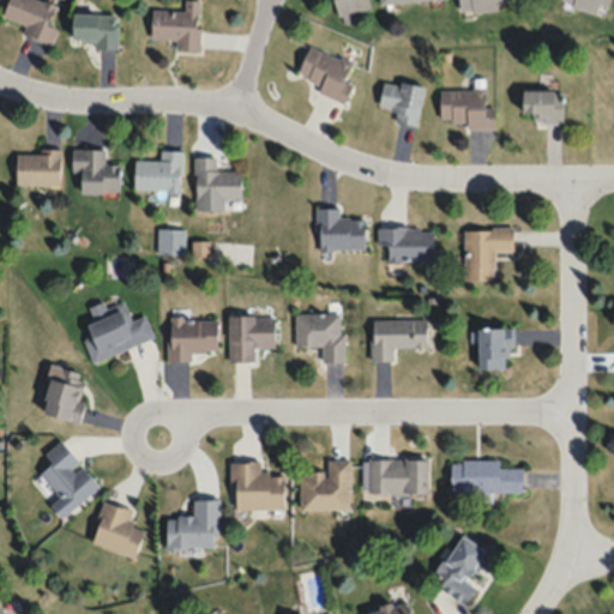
[(25,24),(22,36),(50,44),(55,28),(47,25),(54,2),(43,0),(7,0),(4,18),(25,24)]
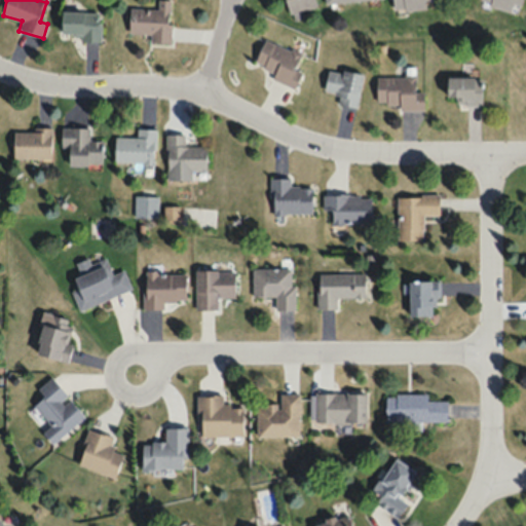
[(171,43),(173,0),(164,0),(160,0),(160,8),(130,7),(129,33),(151,34),(150,42),(171,43)]
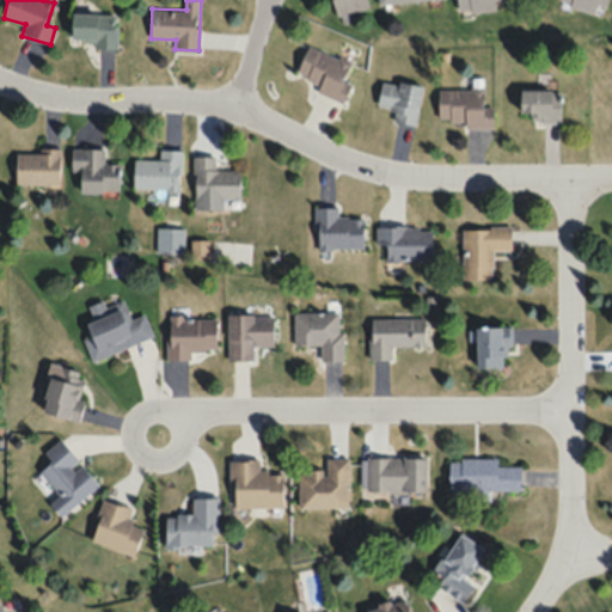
[(332,0),(337,23),(353,20),(352,13),(369,10),(367,0),(332,0)]
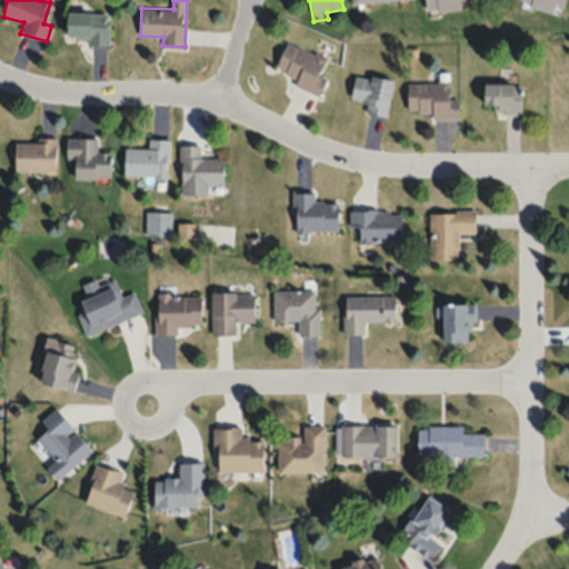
[(423,0),(426,12),(461,10),(460,0),(423,0)]
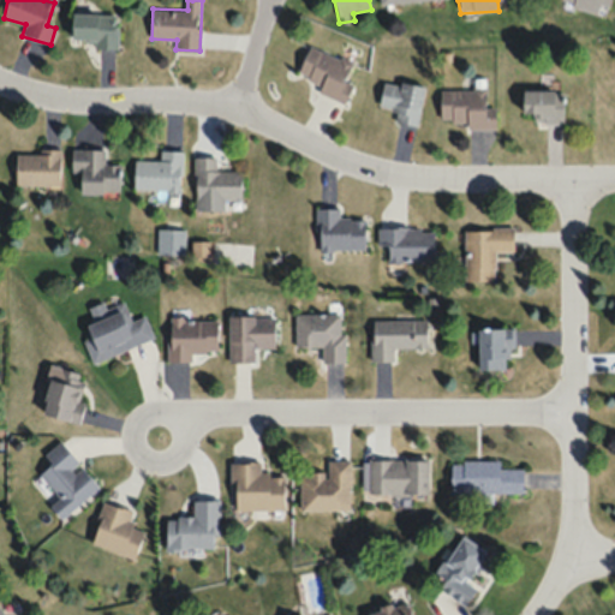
[(569,0),(573,1),(572,7),(608,16),(611,0),(569,0)]
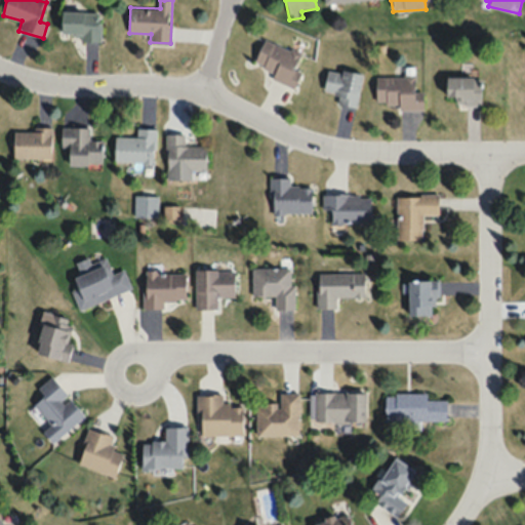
[(101,10),(62,10),(62,38),(101,38),(101,10)]
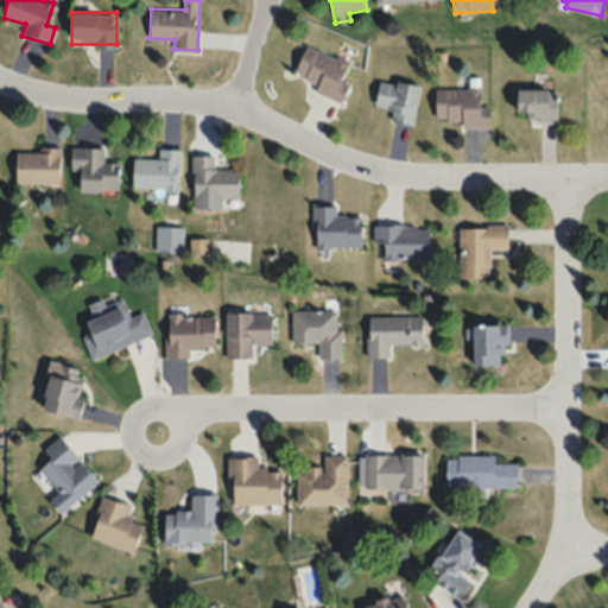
[(314,90),(341,102),(349,83),(341,81),(348,63),(305,45),(295,74),(317,83),(314,90)]
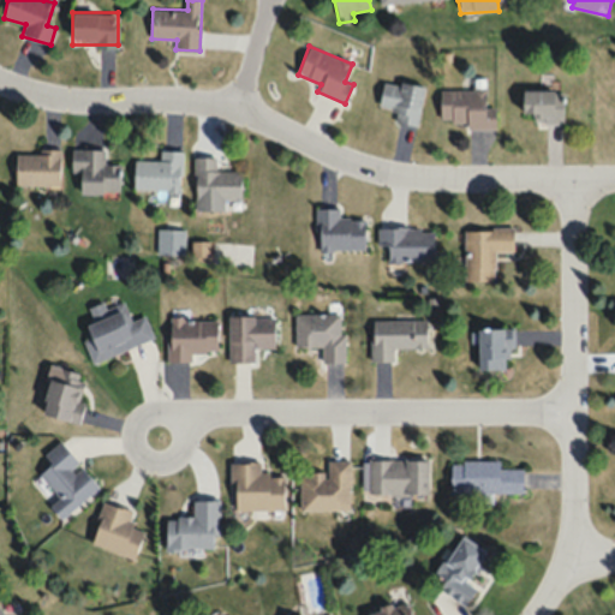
[(418,125),(425,87),(384,79),(380,106),(394,109),(392,120),(418,125)]
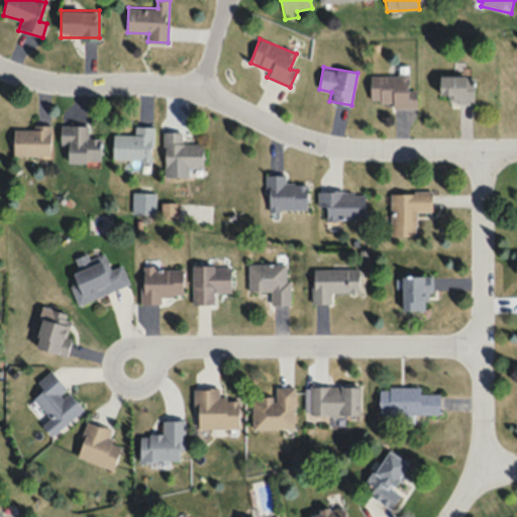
[(371,74),(371,106),(417,105),(417,88),(409,88),(409,74),(371,74)]
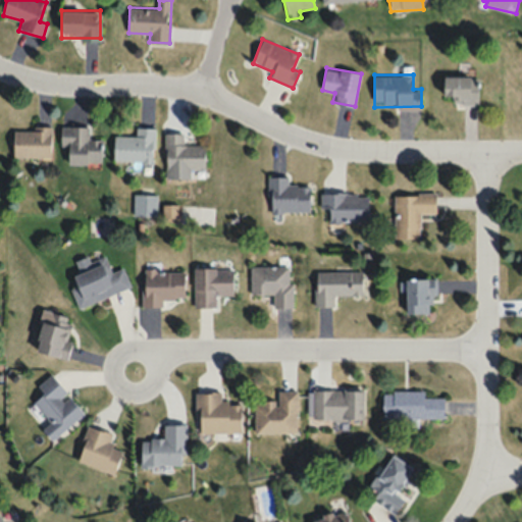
[(445,76),(445,103),(478,103),(478,76),(445,76)]
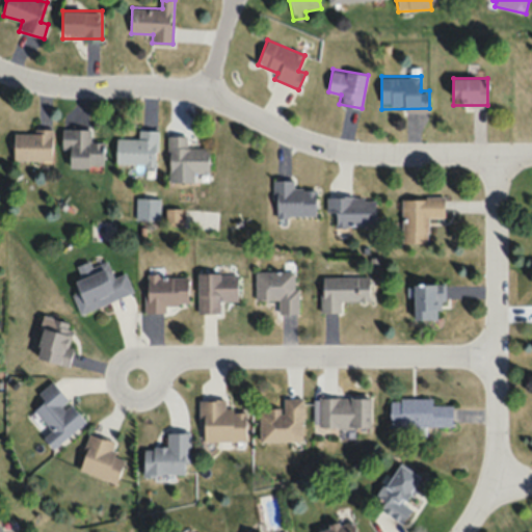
[(70,147),(70,167),(104,167),(104,140),(91,140),(91,128),(62,128),(62,147),(70,147)]
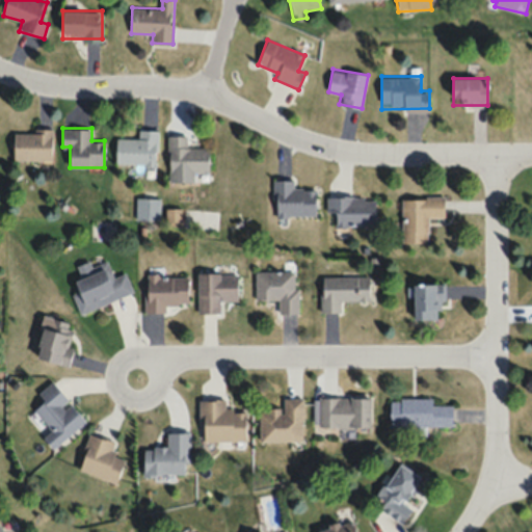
[(116,163),(157,163),(157,130),(140,130),(140,138),(116,138),(116,163)]
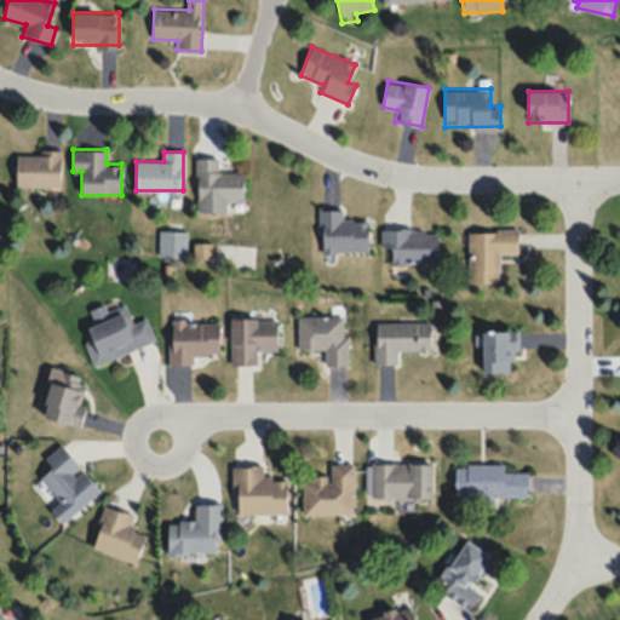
[(15,187),(59,187),(59,153),(15,153),(15,187)]
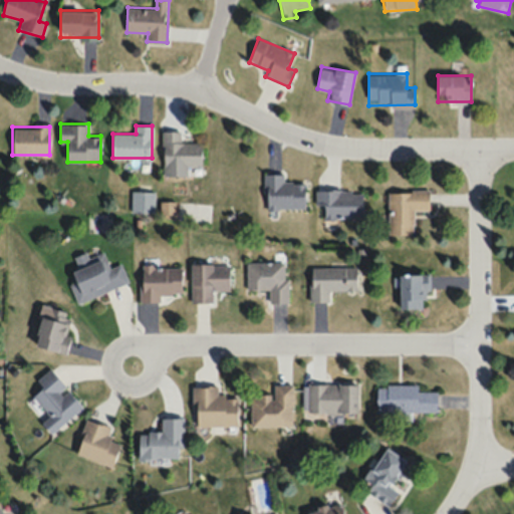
[(189,176),(189,168),(202,168),(202,142),(181,142),(181,130),(164,130),(164,176),(189,176)]
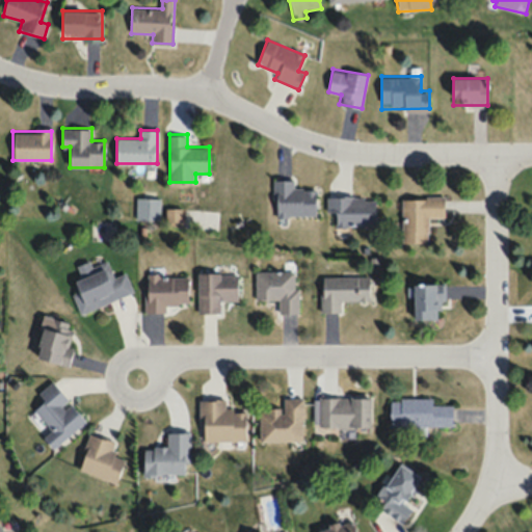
[(276,180),(276,215),(316,215),(316,187),(293,187),(293,180),(276,180)]
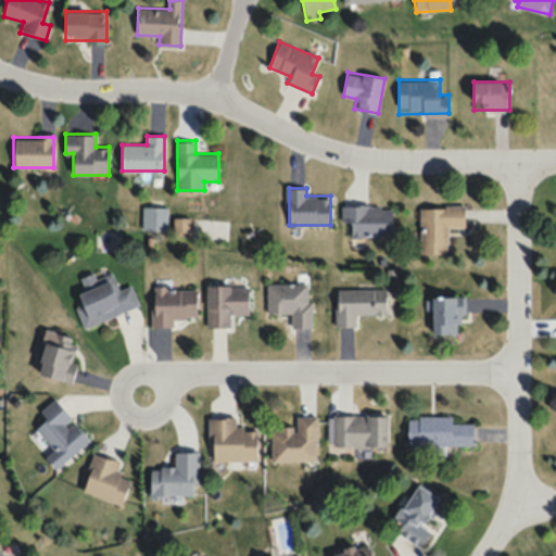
[(392,235),(392,205),(342,205),(342,235),(392,235)]
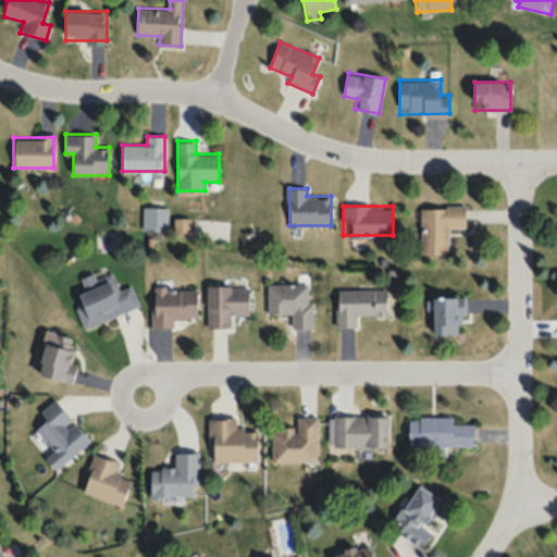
[(448,254),(448,227),(465,227),(465,207),(420,207),(420,254),(448,254)]
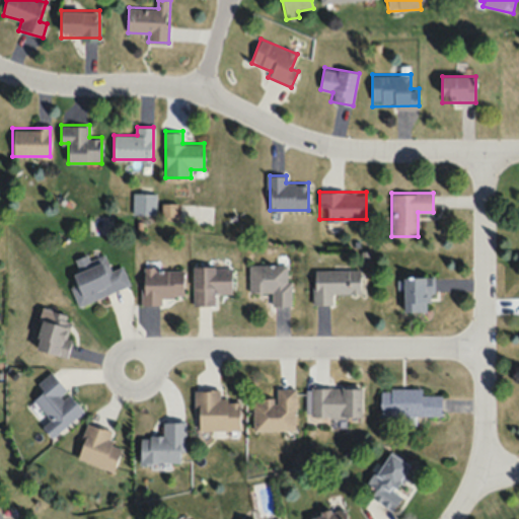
[(130,286),(123,266),(110,270),(104,251),(76,262),(79,271),(73,273),(79,291),(74,293),(78,304),(130,286)]
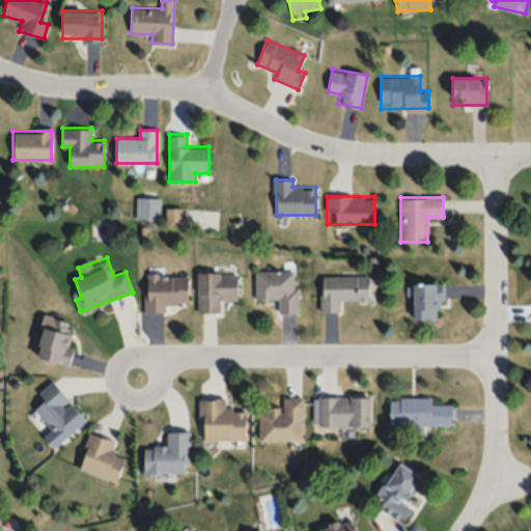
[(281,299),(281,312),(298,312),(298,270),(255,270),(255,299),(281,299)]
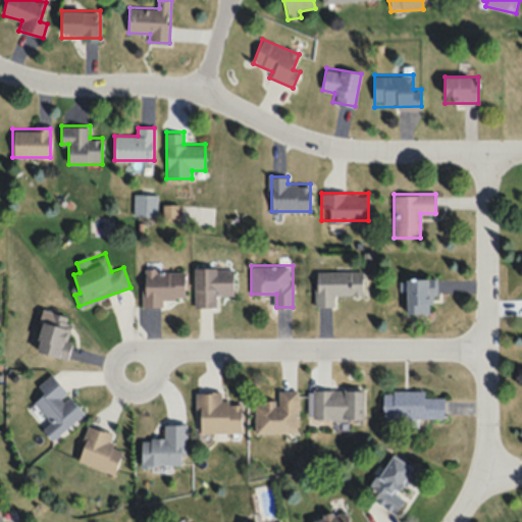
[(216,295),(233,295),(233,267),(195,267),(194,306),(215,307),(216,295)]
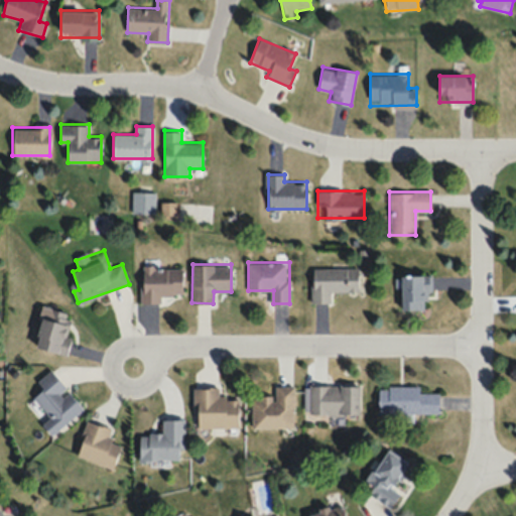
[(162,303),(162,294),(183,294),(183,267),(143,267),(143,303),(162,303)]
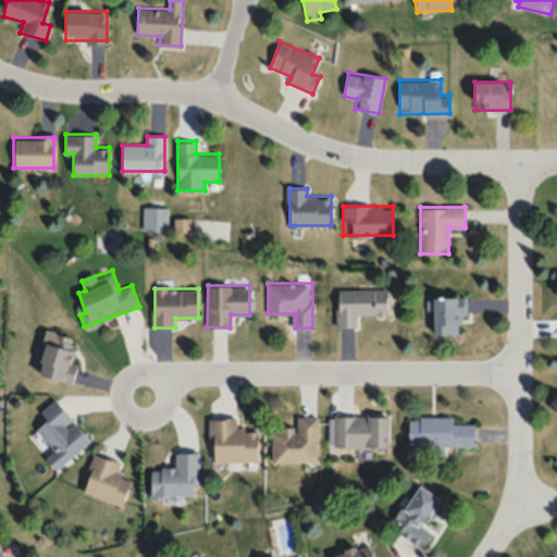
[(357,314),(387,314),(387,288),(337,288),(337,326),(357,326),(357,314)]
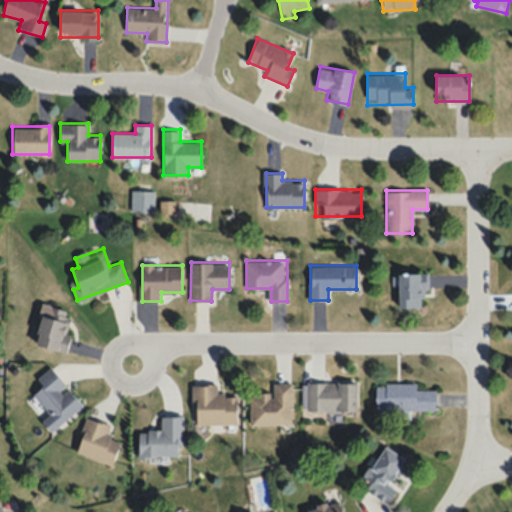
[(425,274),(399,273),(399,308),(424,308),(425,274)]
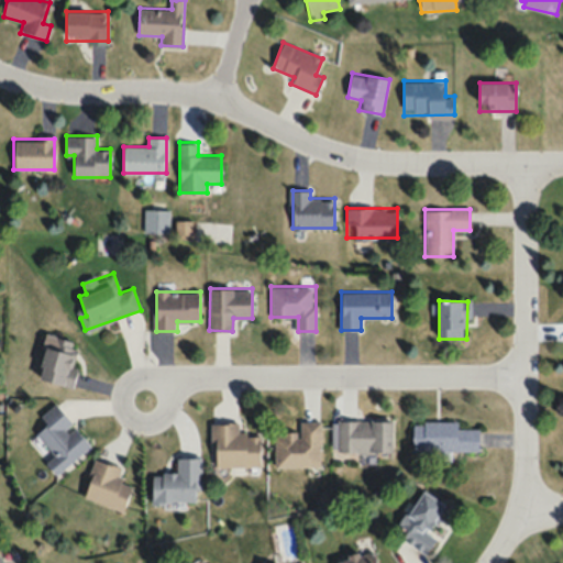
[(41,378),(72,385),(80,343),(48,337),(41,378)]
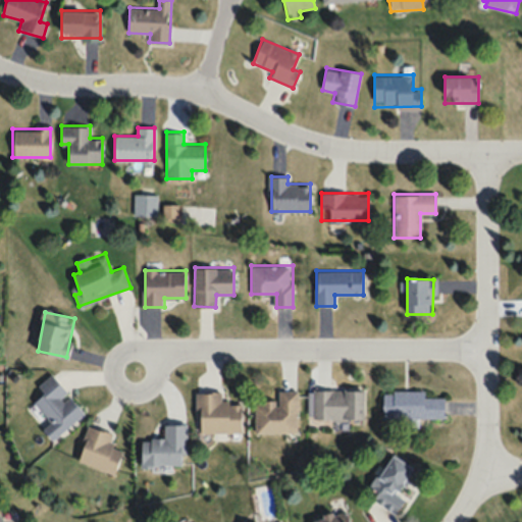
[(83,413),(52,373),(37,385),(44,395),(34,402),(49,422),(43,427),(51,438),(83,413)]
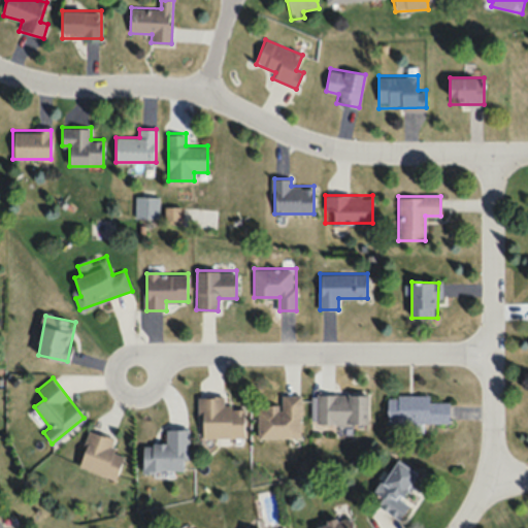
[(258,404),(258,436),(301,437),(301,394),(281,393),(279,404),(258,404)]
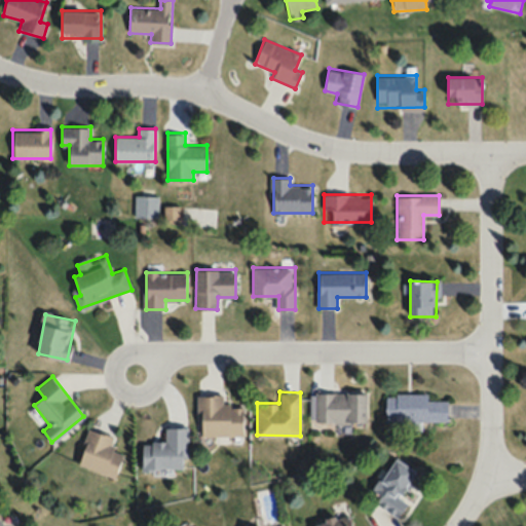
[(367,391),(315,391),(315,421),(367,421),(367,391)]
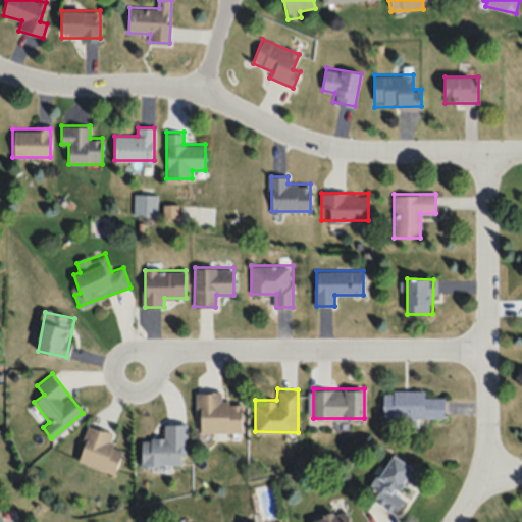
[(221,389),(197,390),(198,431),(243,430),(242,400),(221,400),(221,389)]
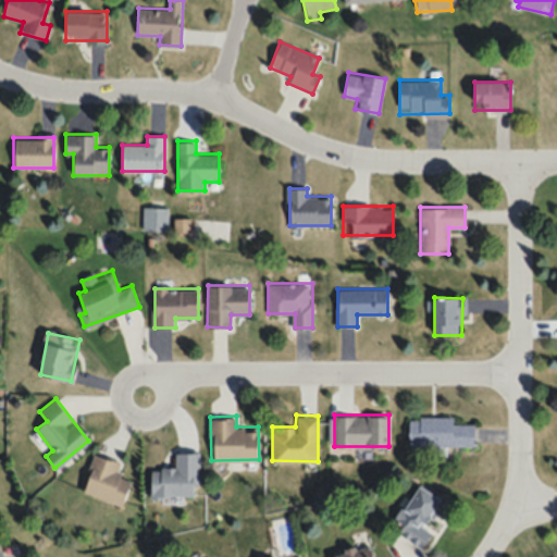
[(454,416),(408,416),(408,446),(473,446),(473,422),(454,422),(454,416)]
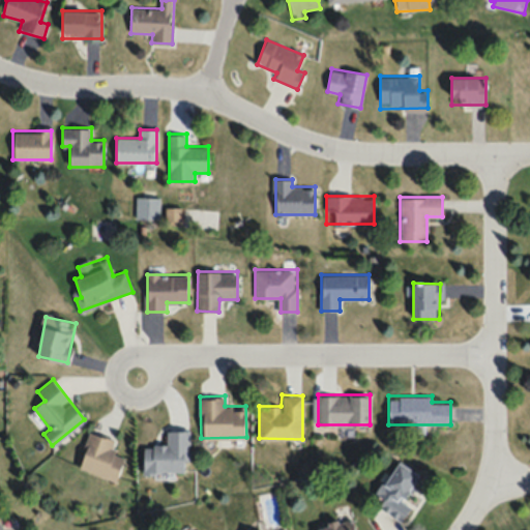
[(144,470),(188,470),(188,429),(167,429),(167,443),(144,443),(144,470)]
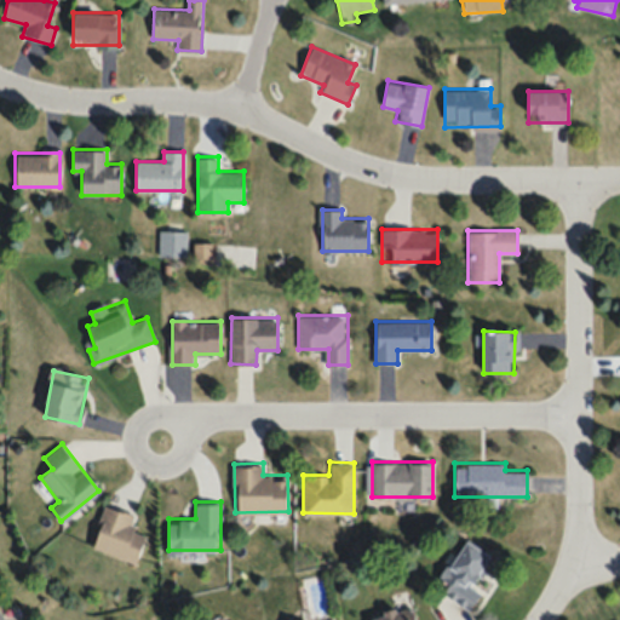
[(136,514),(104,504),(91,547),(137,561),(145,532),(132,528),(136,514)]
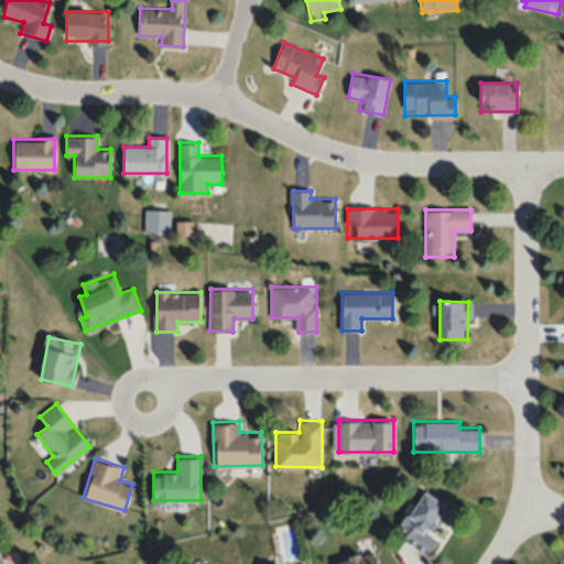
[(447,506),(422,487),(392,529),(426,553),(438,537),(430,531),(447,506)]
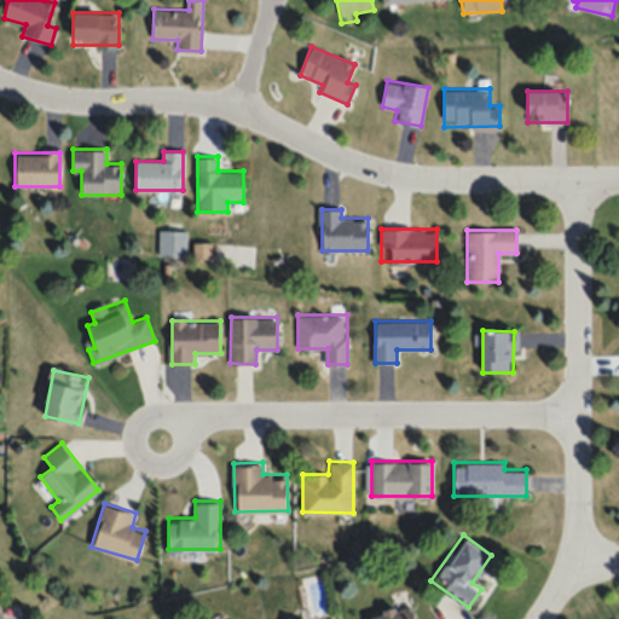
[(360,618),(414,618),(410,603),(360,618)]
